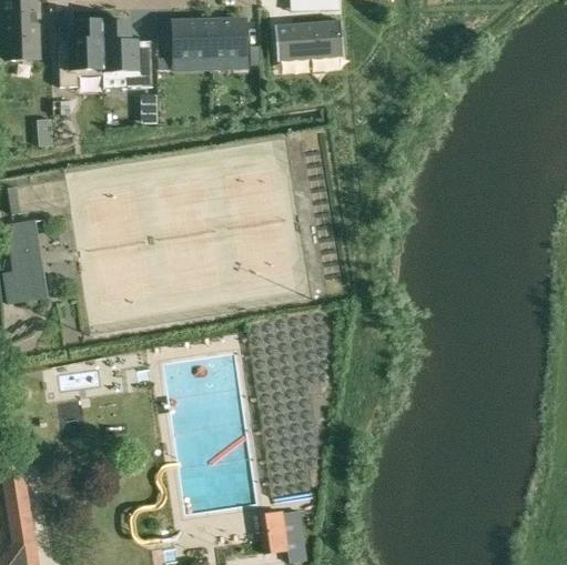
[(38,57),(32,0),(2,0),(6,57),(38,57)]
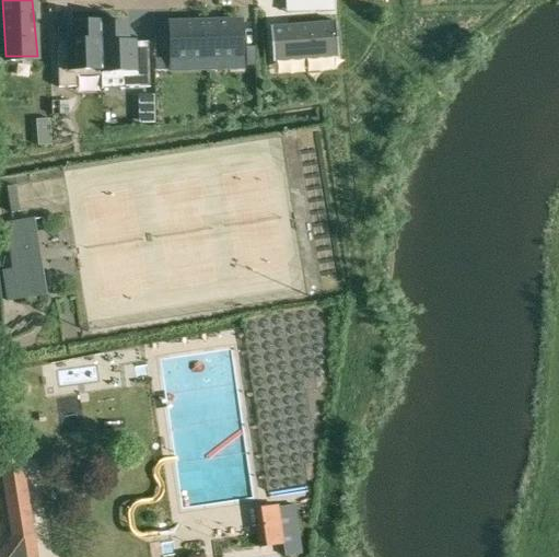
[(315,0),(316,9),(335,9),(334,0),(315,0)]
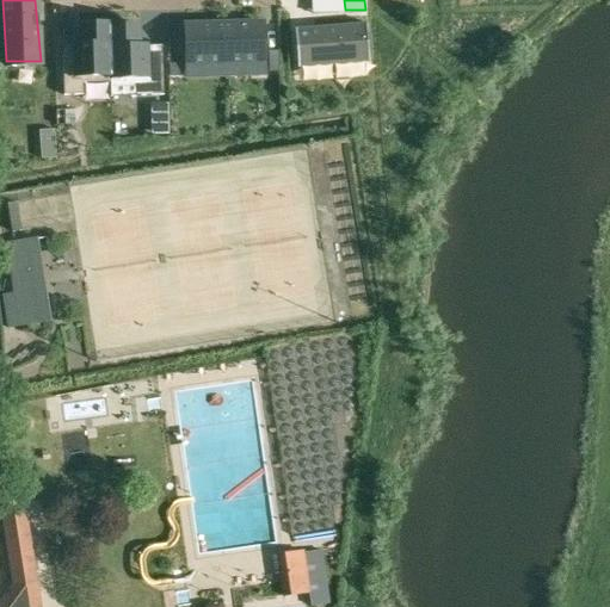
[(295,26),(299,66),(369,60),(365,20),(295,26)]
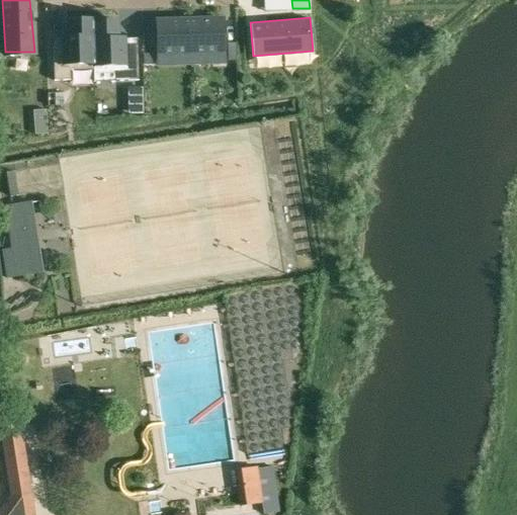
[(224,51),(223,18),(190,19),(191,52),(224,51)]
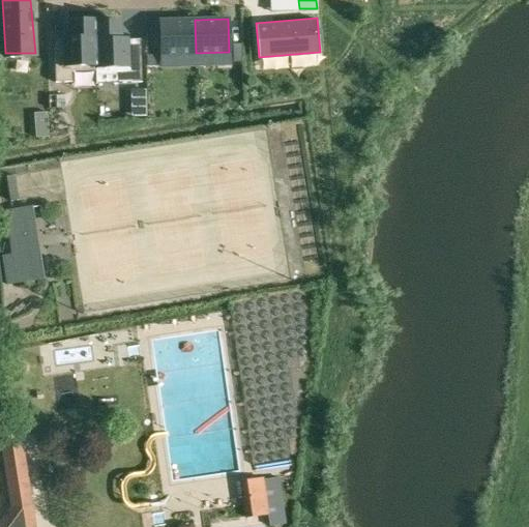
[(196,53),(195,20),(162,21),(163,54),(196,53)]
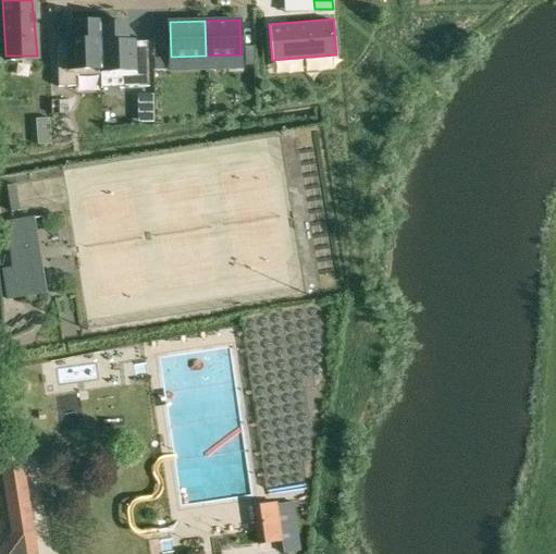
[(102,76),(100,23),(73,24),(74,49),(58,49),(59,88),(76,87),(76,76),(102,76)]
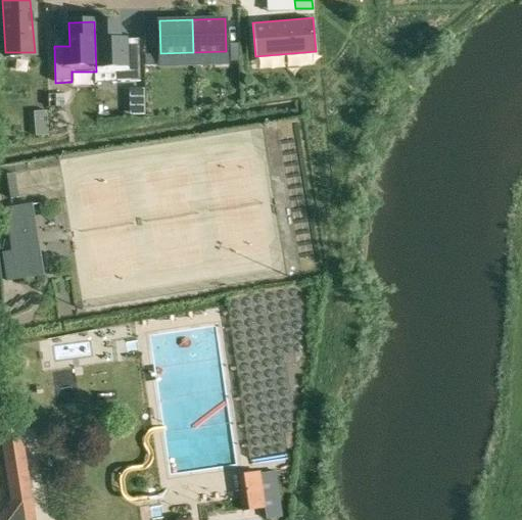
[(121,24),(95,24),(96,72),(96,74),(121,73),(121,83),(141,83),(140,40),(122,40),(121,24)]
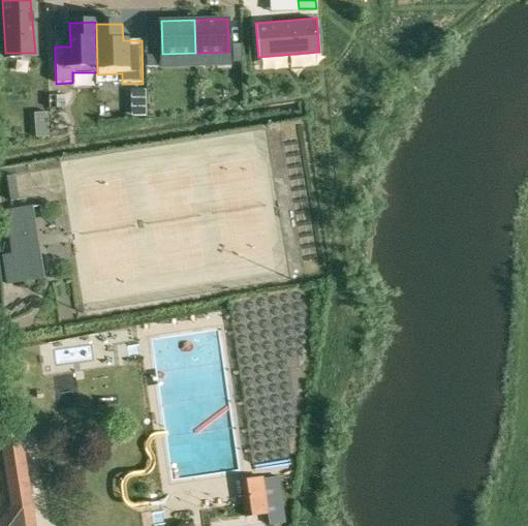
[(148,53),(148,63),(159,63),(158,53),(148,53)]
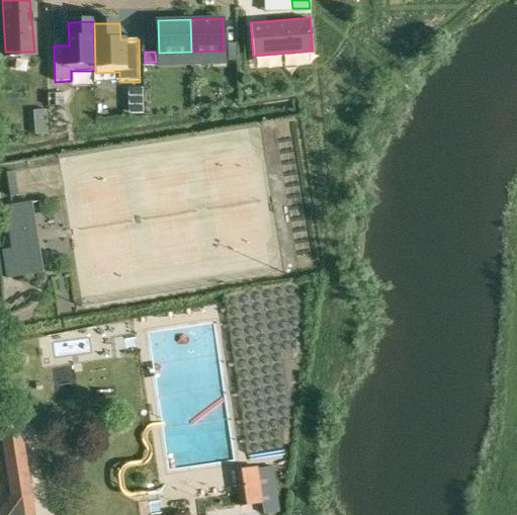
[(144,85),(130,85),(130,111),(144,111),(144,85)]
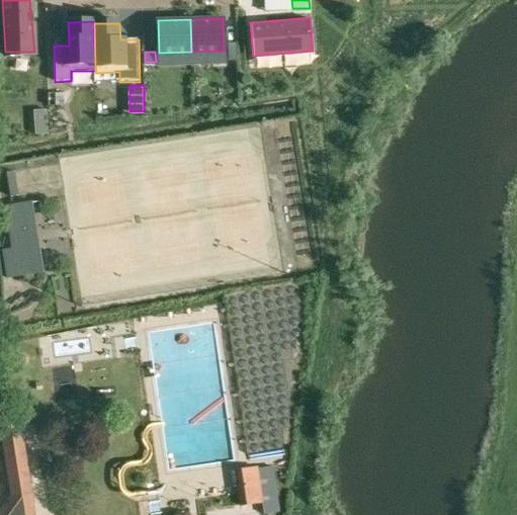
[(7,170),(10,195),(18,193),(14,169),(7,170)]
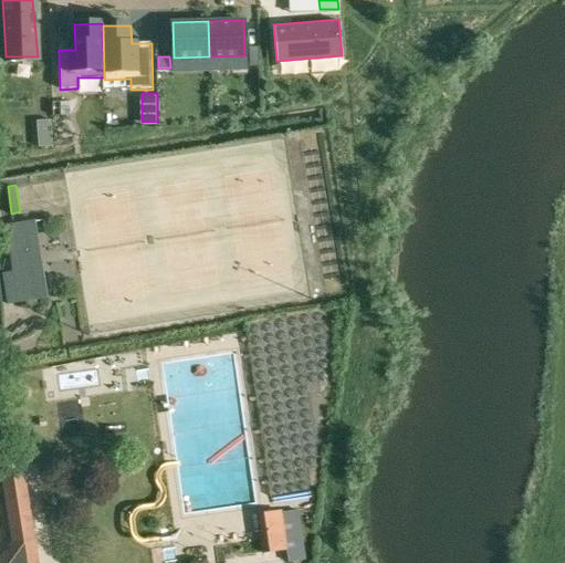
[(4,270),(9,301),(46,294),(34,218),(8,221),(14,268),(4,270)]
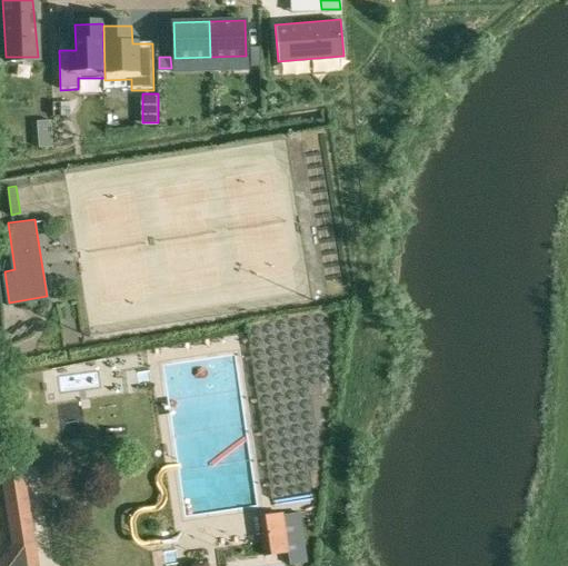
[(0,565),(39,565),(25,477),(12,466),(3,480),(13,540),(0,558),(0,565)]
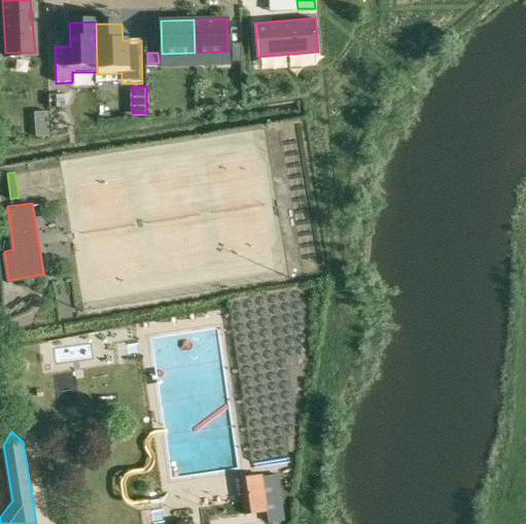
[(268,509),(270,520),(279,519),(272,472),(264,474),(263,472),(239,476),(244,513),(268,509)]
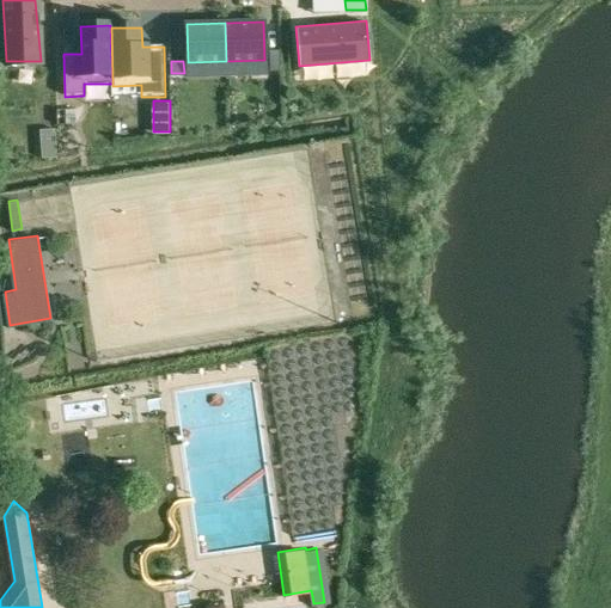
[(181,588),(185,606),(201,601),(196,583),(181,588)]
